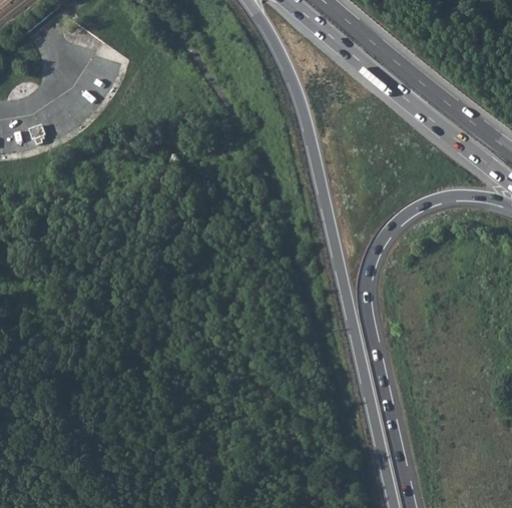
[(28,128),(30,135),(37,137),(40,138),(39,136),(43,135),(39,124),(28,128)]
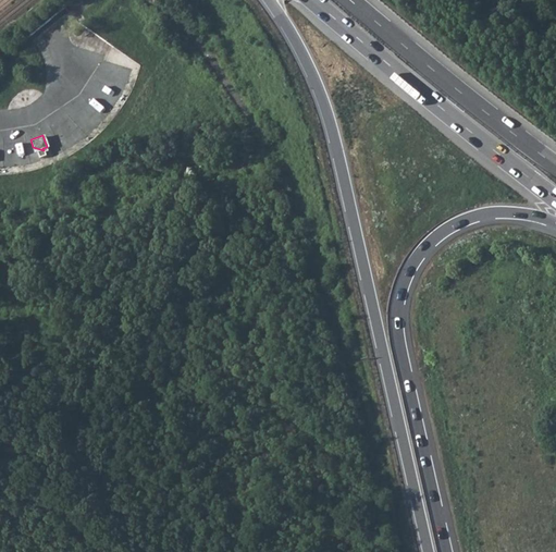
[(40,149),(33,147),(34,151),(36,150),(38,157),(45,155),(44,150),(40,149)]
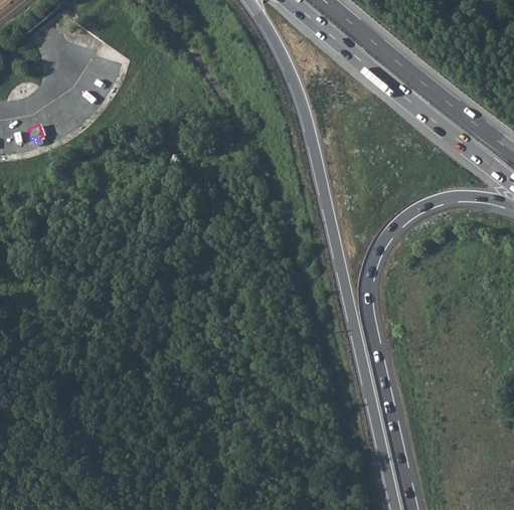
[(79,187),(68,189),(72,207),(82,204),(79,188),(79,187)]
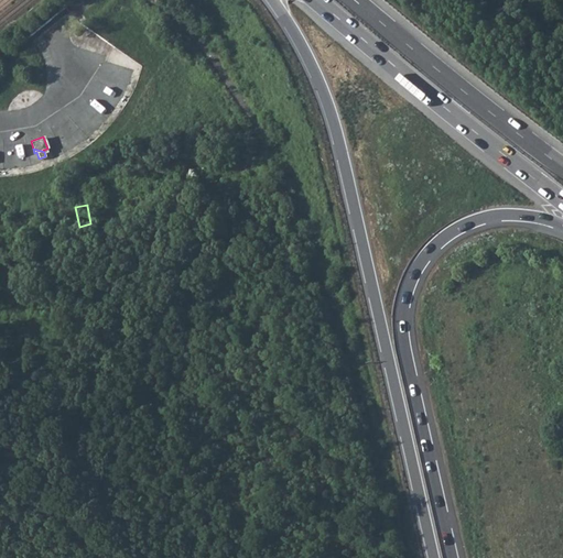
[(72,208),(63,210),(66,229),(76,227),(72,208)]
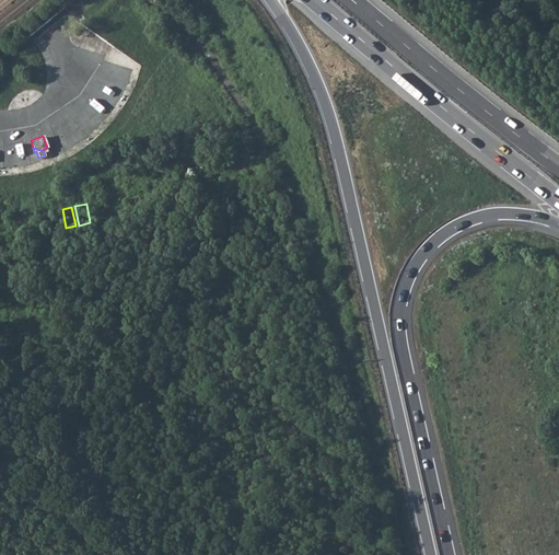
[(90,222),(79,226),(81,234),(92,231),(92,229),(90,222)]
